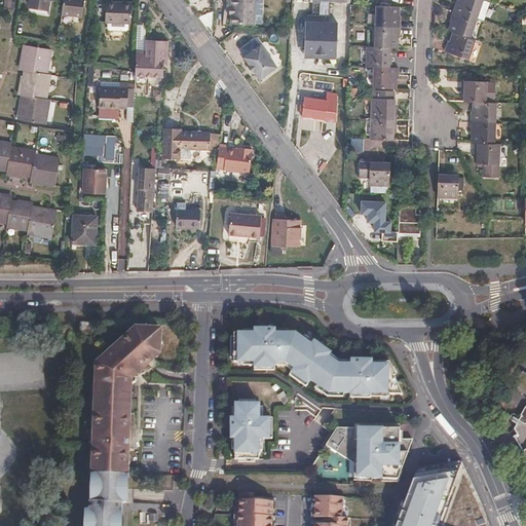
[(49,0),(32,0),(31,7),(49,9),(49,0)]
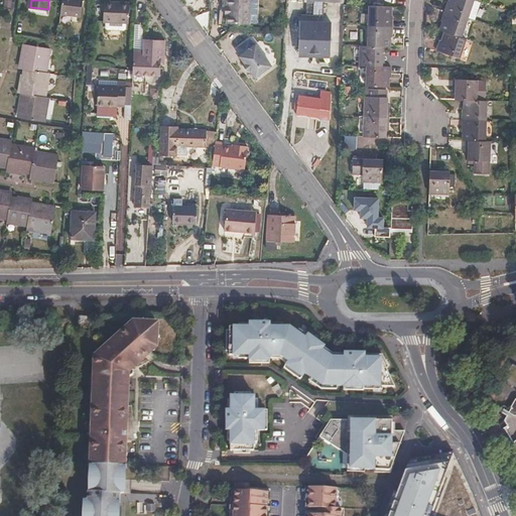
[(61,0),(60,13),(81,16),(82,0),(61,0)]
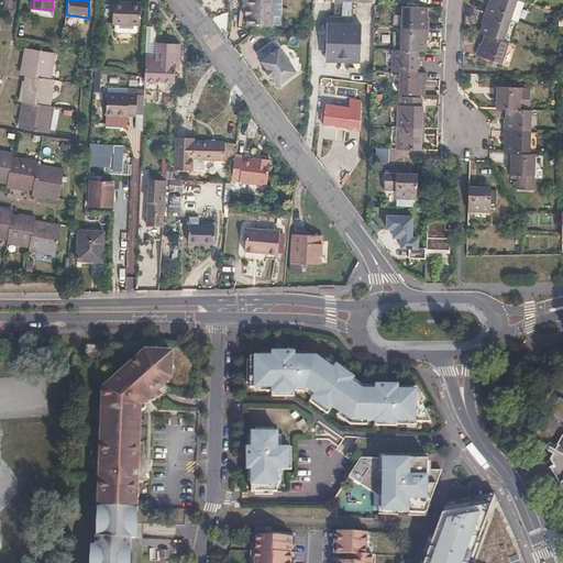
[(247,0),(247,25),(272,26),(273,0),(247,0)]
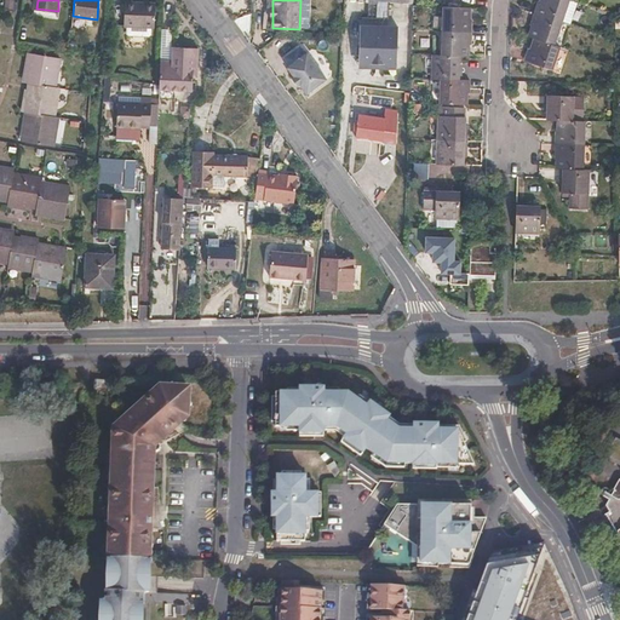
[(389,0),(343,0),(343,17),(389,18),(389,1),(389,0)]
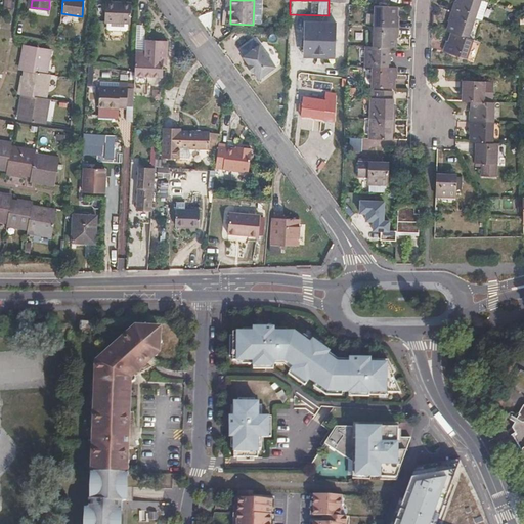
[(473,17),(480,20),(487,1),(483,0),(456,0),(456,2),(454,1),(451,10),(473,17)]
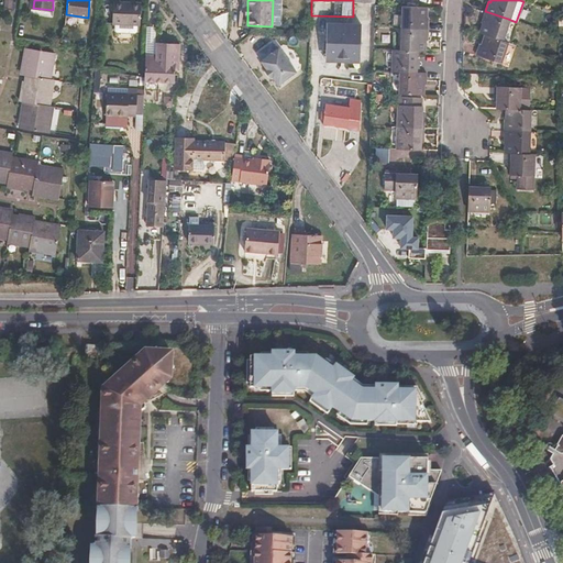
[(117,3),(113,3),(111,25),(140,28),(142,6),(139,6),(117,3)]
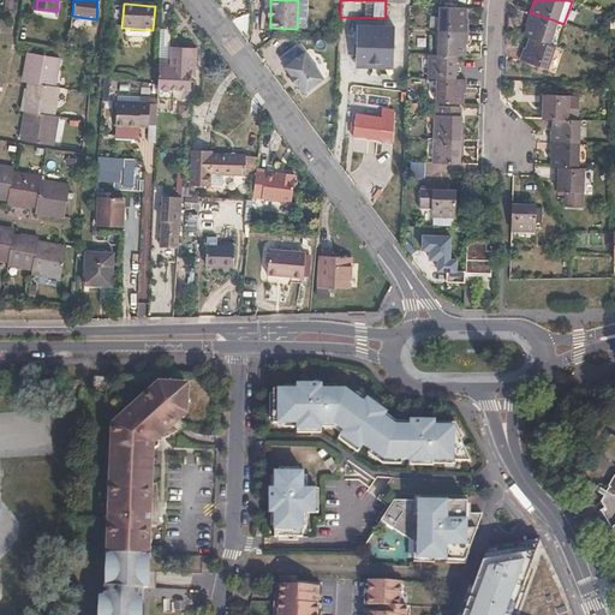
[(441,31),(469,33),(469,21),(466,21),(466,9),(442,7),(441,31)]
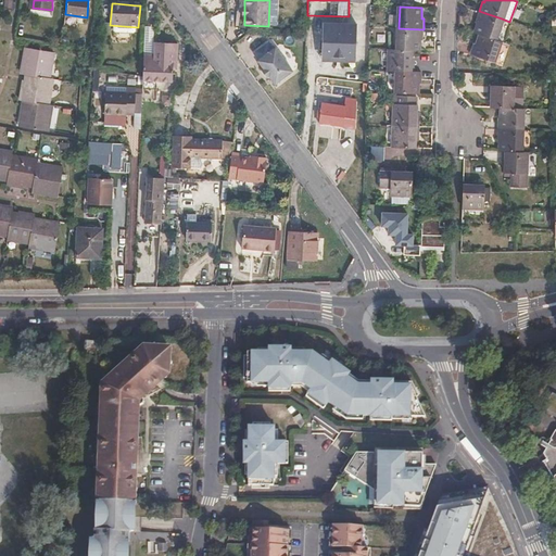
[(227,10),(211,20),(226,40),(227,10)]
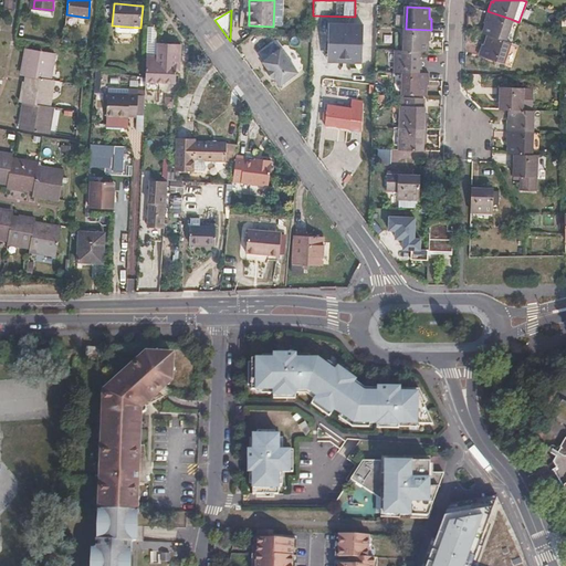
[(482,33),(488,35),(503,41),(511,19),(488,11),(483,22),(485,23),(482,33)]
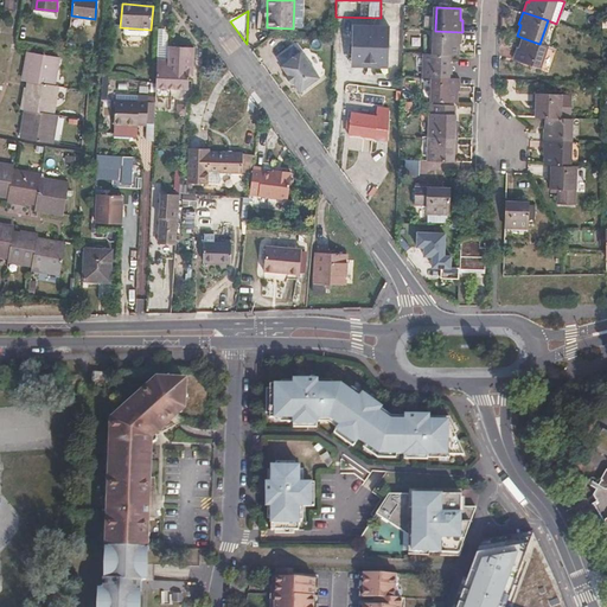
[(388,27),(355,27),(353,59),(388,61),(388,27)]
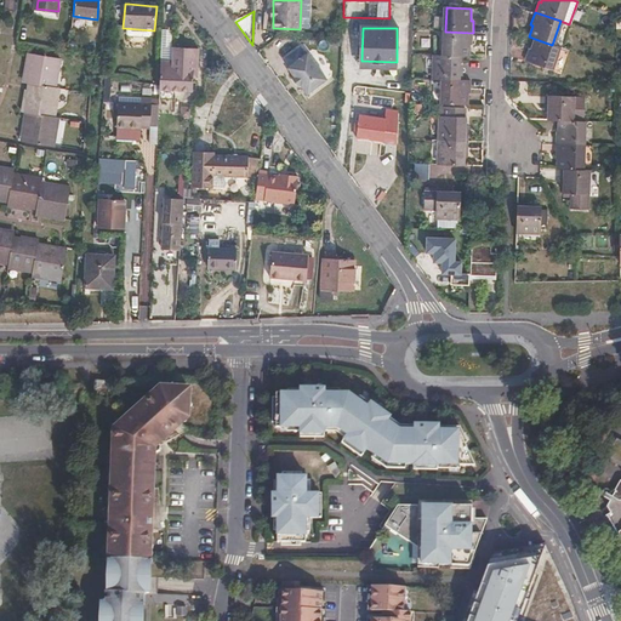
[(472,45),(473,33),(445,32),(445,56),(460,56),(469,57),(469,45),(472,45)]
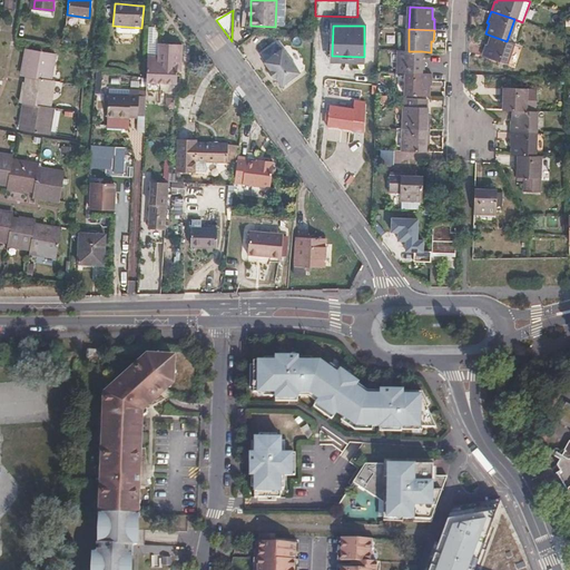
[(504,65),(512,42),(507,41),(491,36),(487,46),(484,46),(480,56),(504,65)]
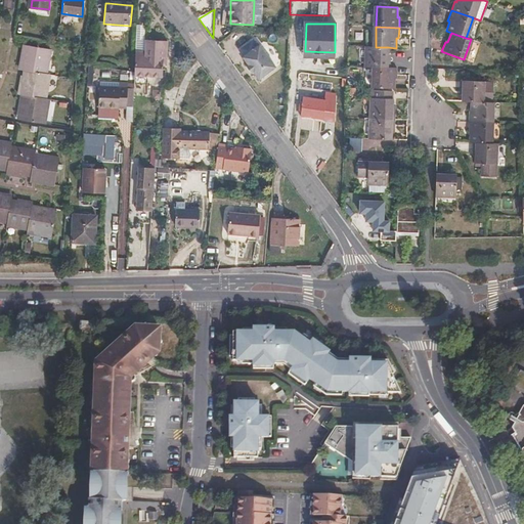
[(142,49),(135,49),(134,72),(134,83),(144,83),(145,76),(162,77),(163,56),(167,56),(167,41),(142,39),(142,49)]
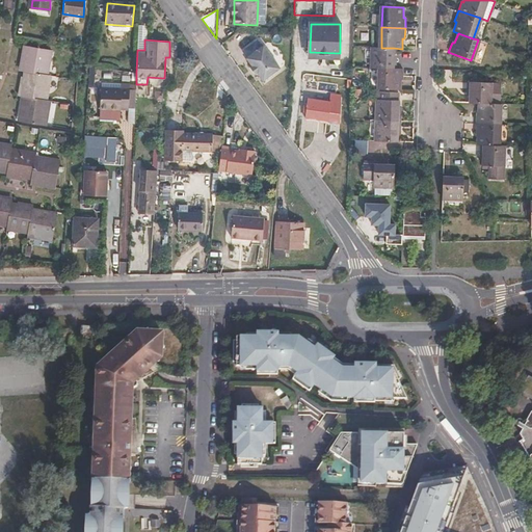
[(263,48),(257,40),(243,49),(248,58),(247,59),(253,67),(254,65),(260,74),(259,75),(264,82),(282,69),(265,47),(263,48)]
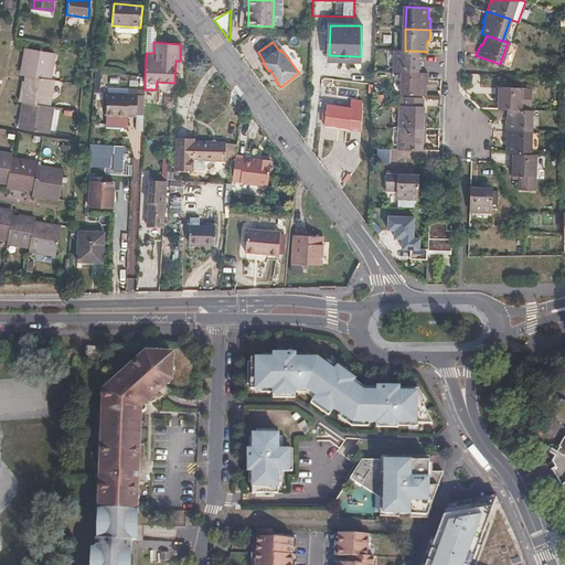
[(29,74),(51,78),(55,52),(25,48),(22,66),(25,67),(25,74),(29,74)]
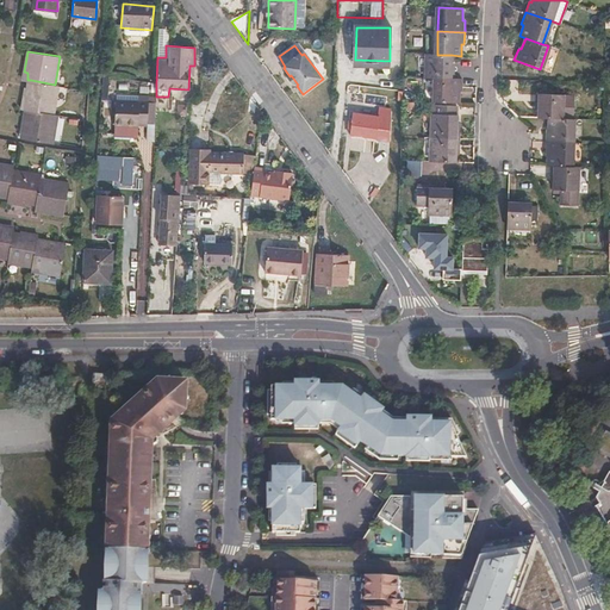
[(452,68),(452,55),(437,55),(429,55),(428,79),(436,79),(455,80),(455,68),(452,68)]
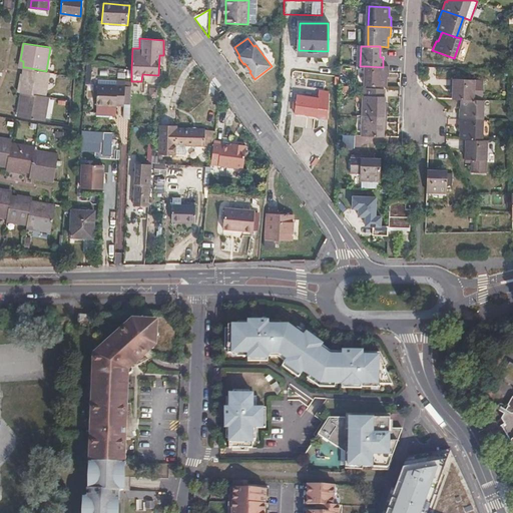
[(389,77),(390,67),(383,67),(367,66),(366,87),(385,87),(387,87),(387,77),(389,77)]
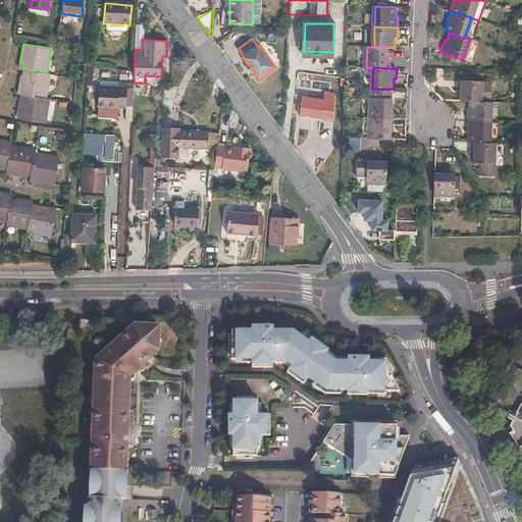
[(50,73),(47,72),(27,68),(25,75),(21,74),(19,92),(22,93),(46,97),(50,73)]
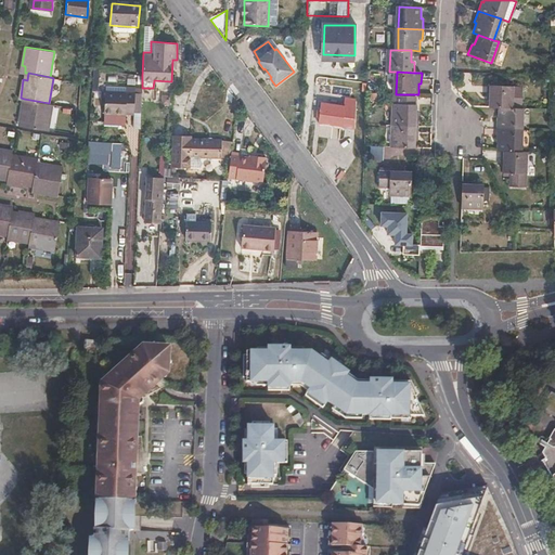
[(124,90),(123,111),(132,111),(134,86),(126,85),(125,90),(124,90)]
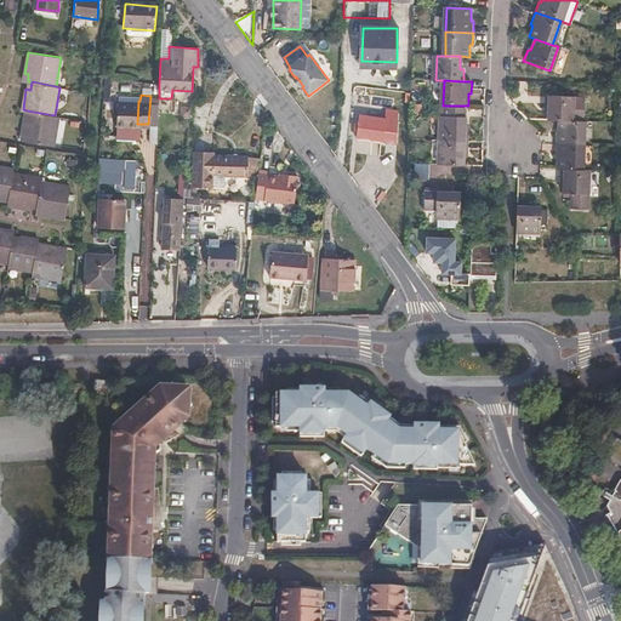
[(560,120),(573,121),(574,96),(546,96),(546,107),(550,108),(548,120),(560,120)]
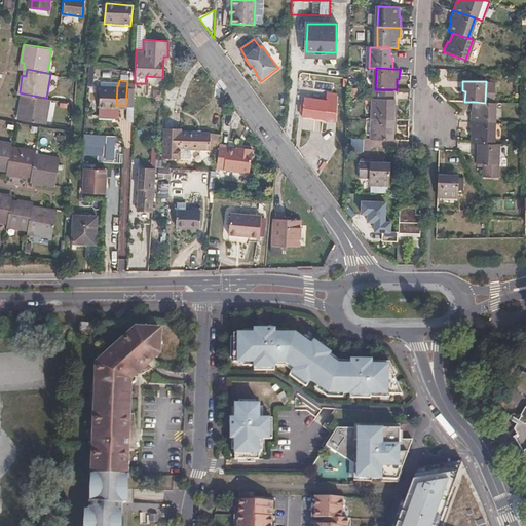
[(494,82),(486,81),(485,103),(493,103),(494,82)]
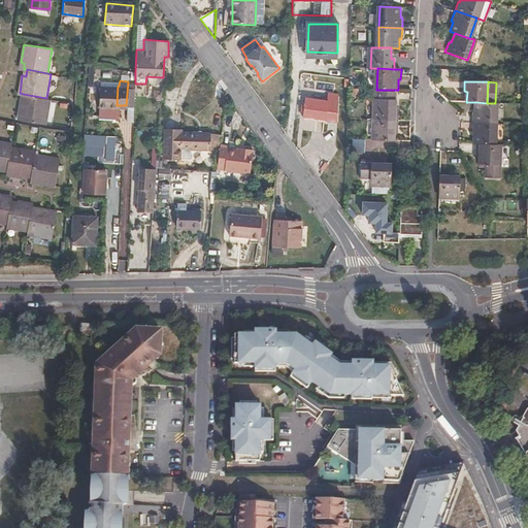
[(112,105),(117,105),(118,86),(100,86),(98,114),(110,114),(110,106),(112,106),(112,105)]
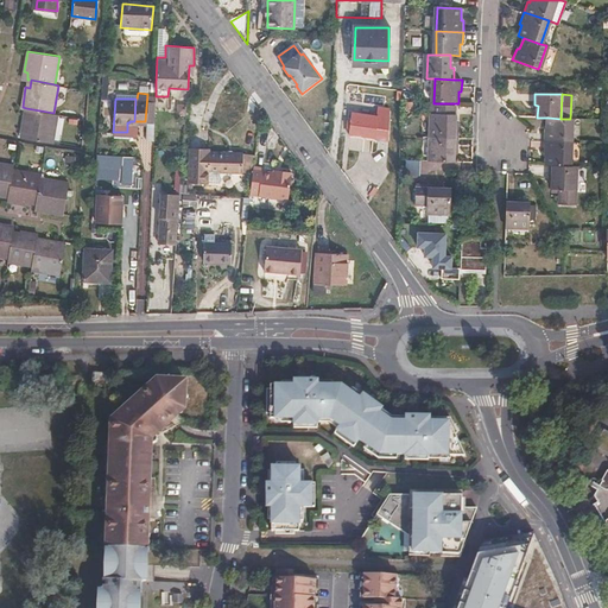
[(166,111),(166,99),(156,99),(157,112),(166,111)]
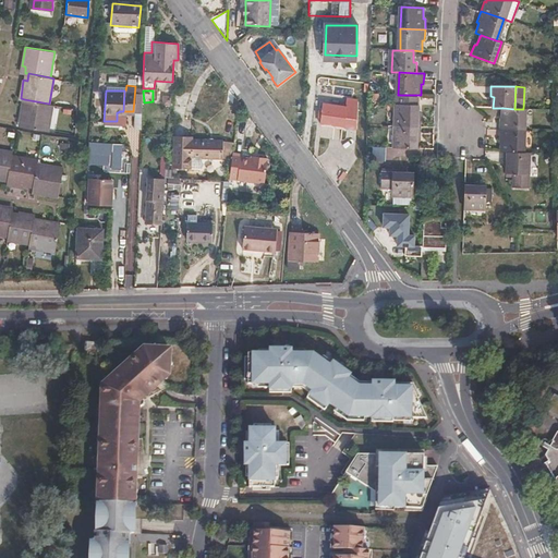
[(397,126),(422,128),(422,117),(419,117),(420,106),(417,106),(417,98),(395,97),(393,97),(392,105),(398,105),(397,126)]
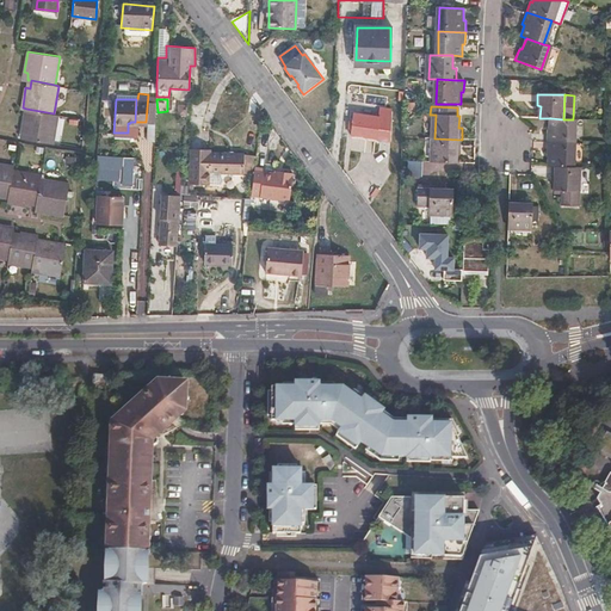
[(57,115),(54,113),(26,109),(23,129),(26,130),(25,137),(53,142),(57,115)]
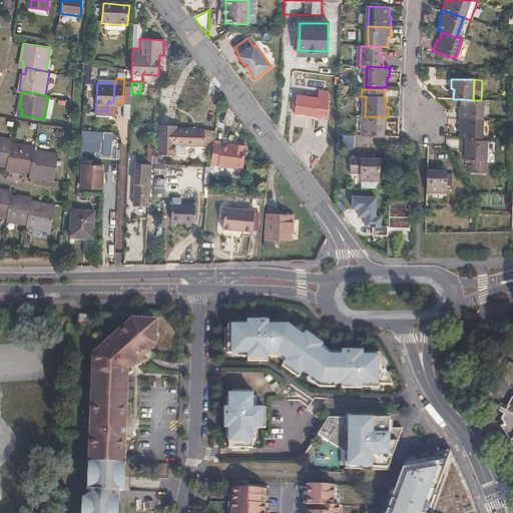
[(319,98),(299,95),(296,116),(317,118),(319,98)]
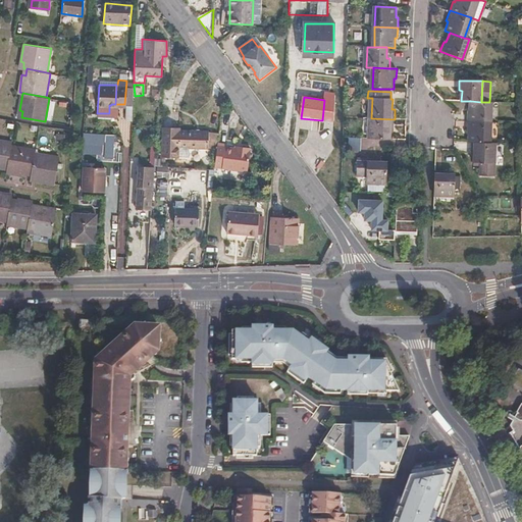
[(468,121),(490,122),(491,102),(489,102),(481,102),(471,101),(471,111),(468,111),(468,121)]
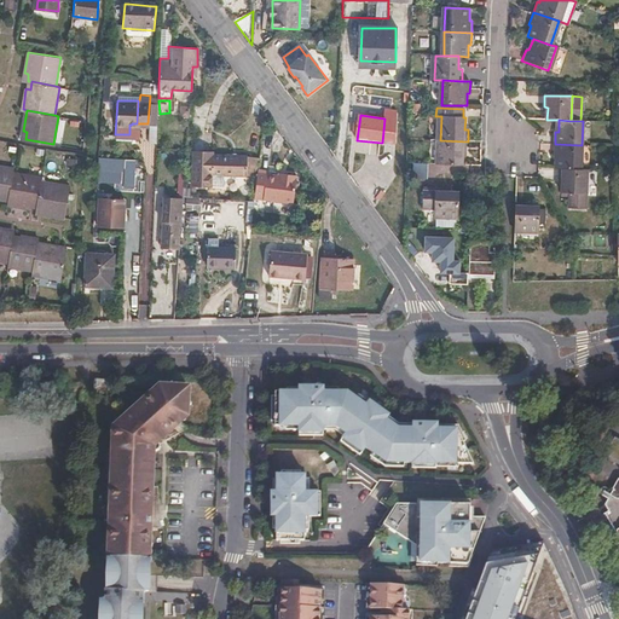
[(440,165),(463,166),(464,155),(467,155),(468,142),(440,140),(440,165)]
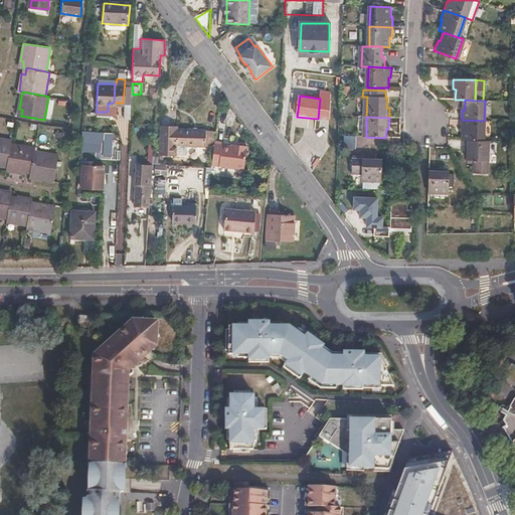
[(483,141),(484,121),(462,120),(461,133),(464,133),(464,140),(466,140),(483,141)]
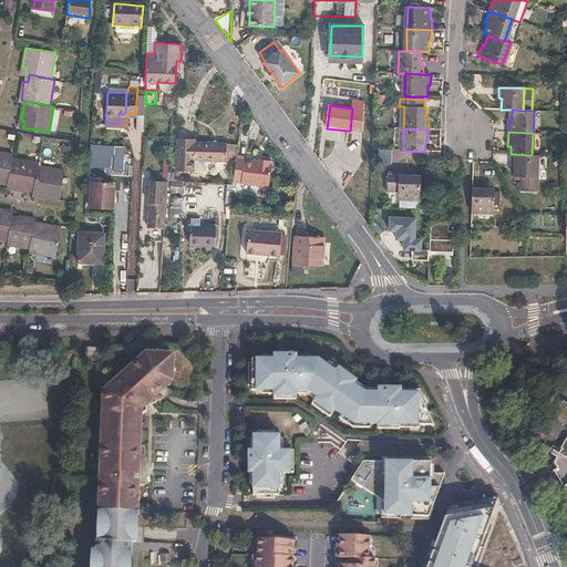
[(123,172),(124,144),(113,144),(112,171),(123,172)]
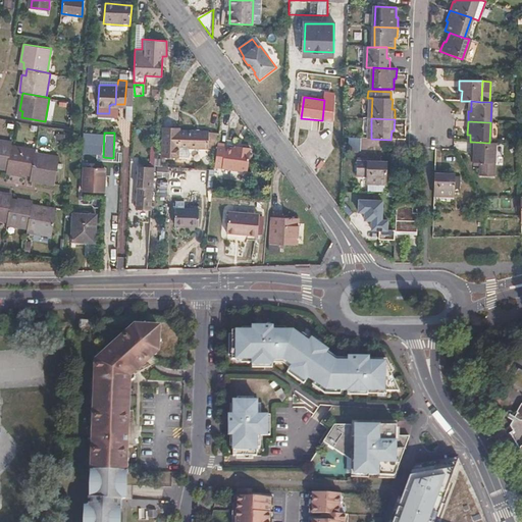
[(169,161),(170,135),(161,135),(160,161),(169,161)]
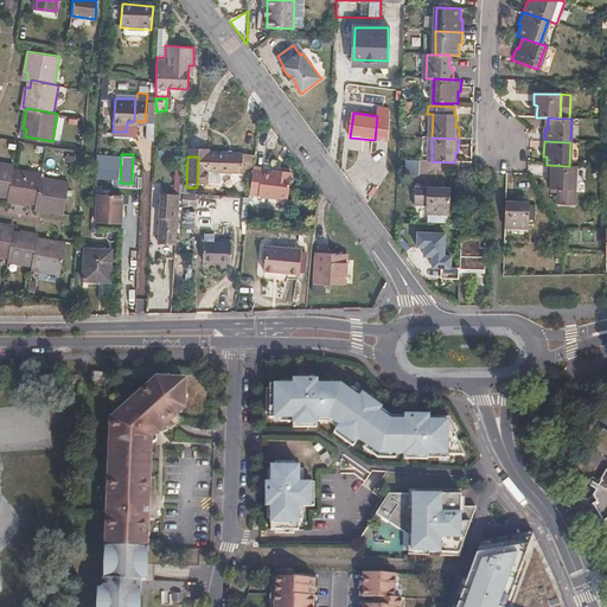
[(241,158),(198,157),(197,187),(218,187),(218,177),(241,177),(241,158)]
